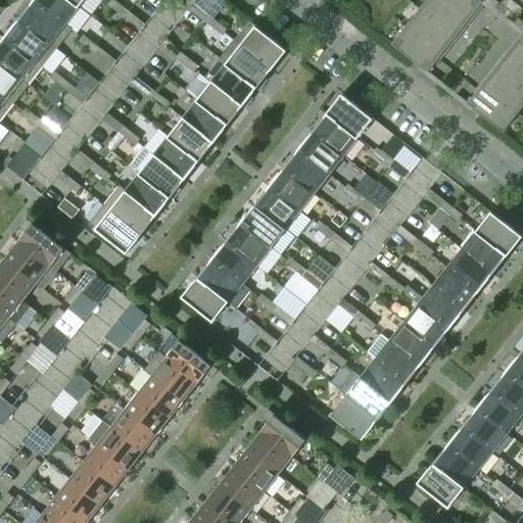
[(80,8),(69,0),(34,0),(33,1),(65,26),(80,8)]
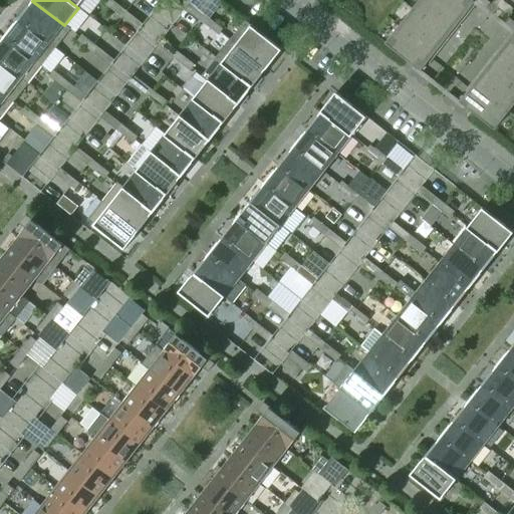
[(126,12),(111,0),(108,0),(105,5),(121,18),(126,12)]
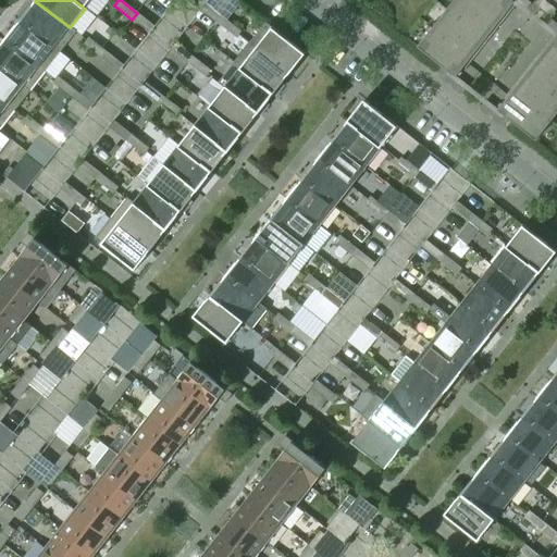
[(500,21),(473,0),(454,0),(446,10),(485,40),(500,21)]
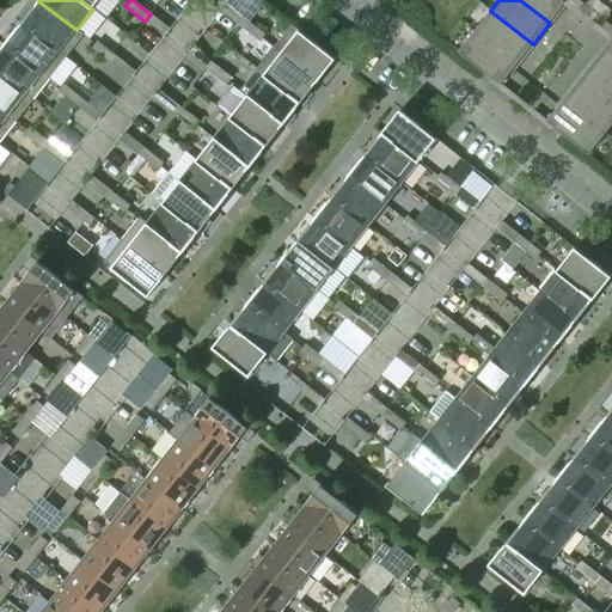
[(520,0),(550,23),(565,2),(577,12),(583,4),(579,0),(520,0)]
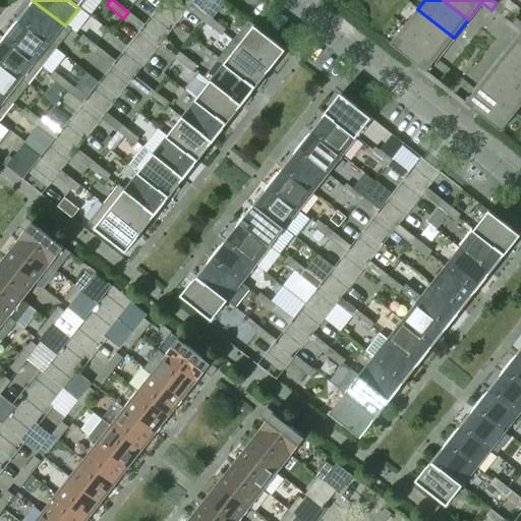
[(65,25),(33,1),(18,19),(57,49),(72,31),(65,25)]
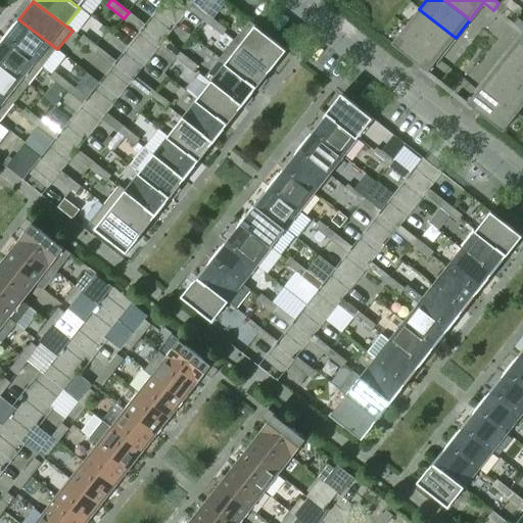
[(209,16),(193,3),(188,9),(205,22),(209,16)]
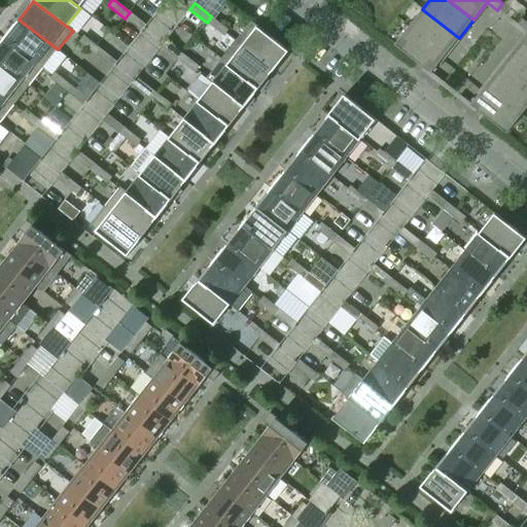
[(459,38),(422,9),(409,27),(445,56),(459,38)]
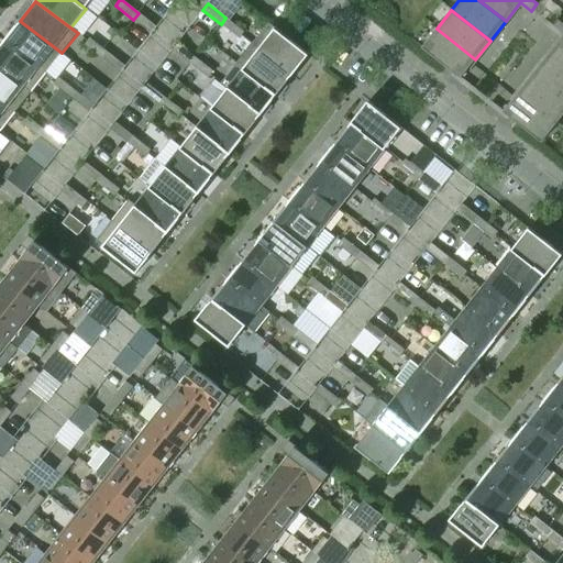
[(156,26),(139,13),(133,20),(151,33),(156,26)]
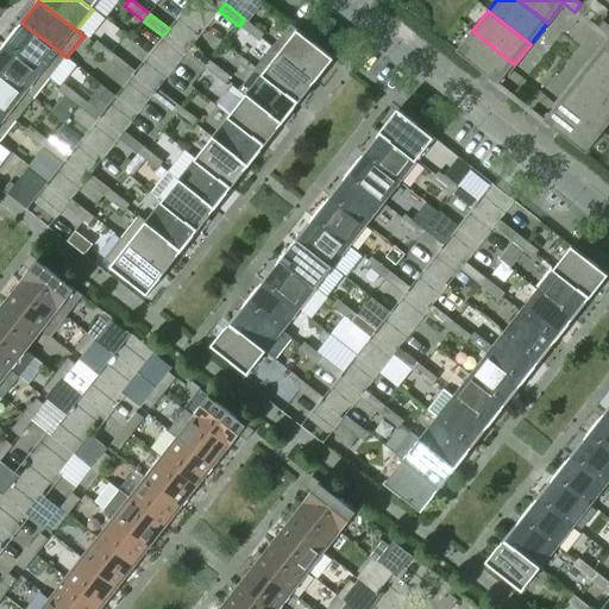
[(264,35),(244,19),(239,26),(258,42),(264,35)]
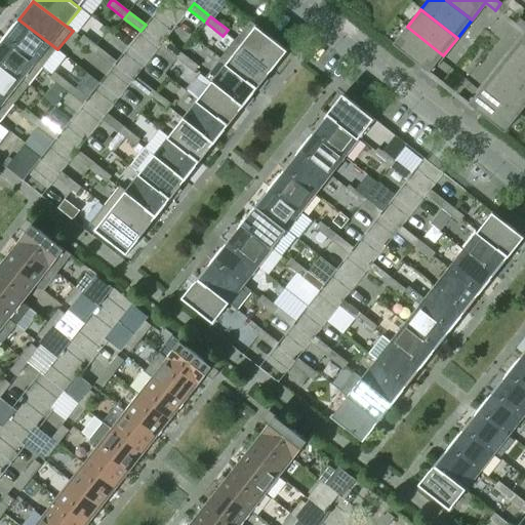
[(524,22),(520,18),(515,26),(524,33),(511,50),(524,62),(524,22)]
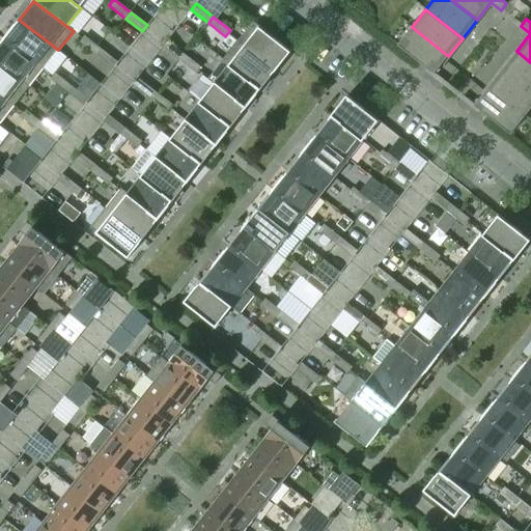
[(58,50),(19,20),(4,38),(43,68),(58,50)]
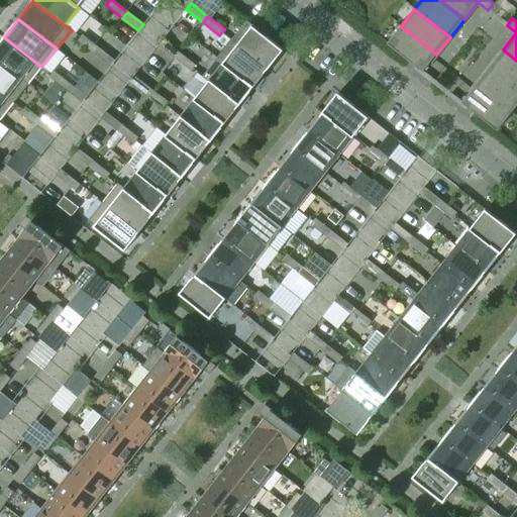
[(284,50),(252,26),(246,21),(231,40),(269,70),(284,50)]
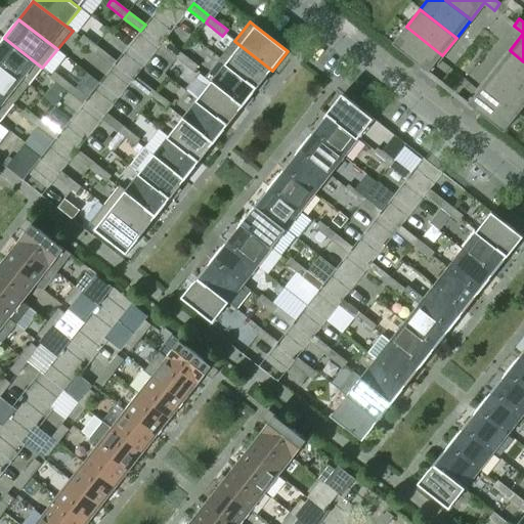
[(442,55),(406,27),(392,44),(418,64),(412,72),(433,88),(438,81),(429,73),(442,55)]
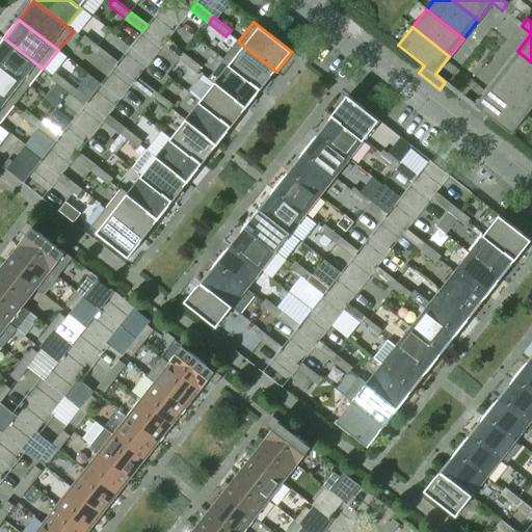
[(102,49),(85,36),(80,43),(97,55),(102,49)]
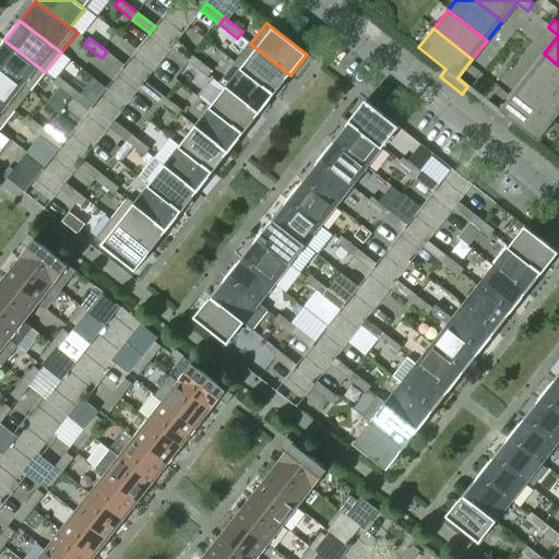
[(45,72),(4,40),(0,46),(0,68),(30,92),(45,72)]
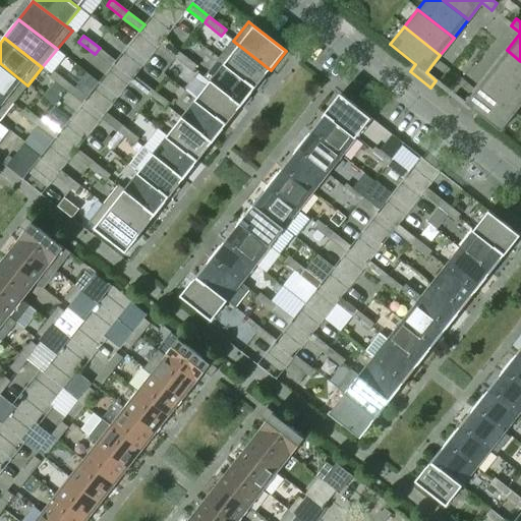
[(180,53),(164,40),(159,46),(175,59),(180,53)]
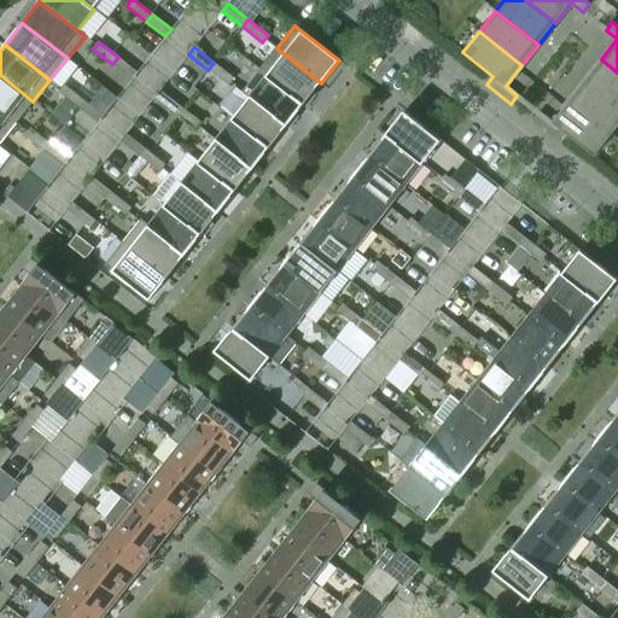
[(321,83),(277,48),(260,70),(307,106),(315,95),(313,93),(321,83)]
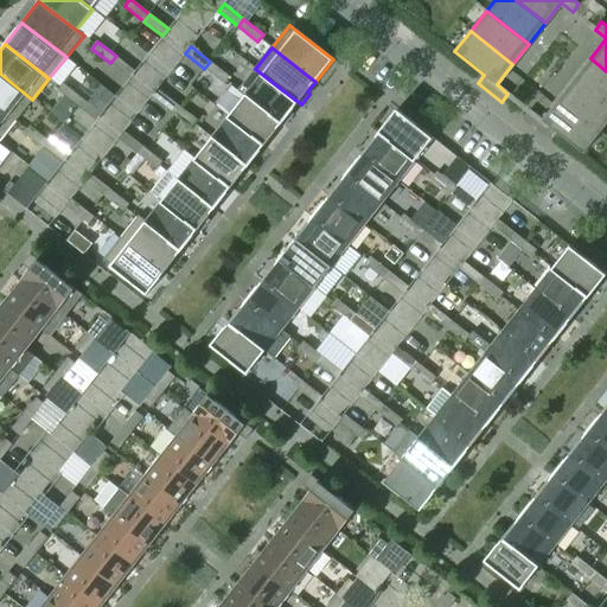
[(135,71),(116,56),(110,63),(129,78),(135,71)]
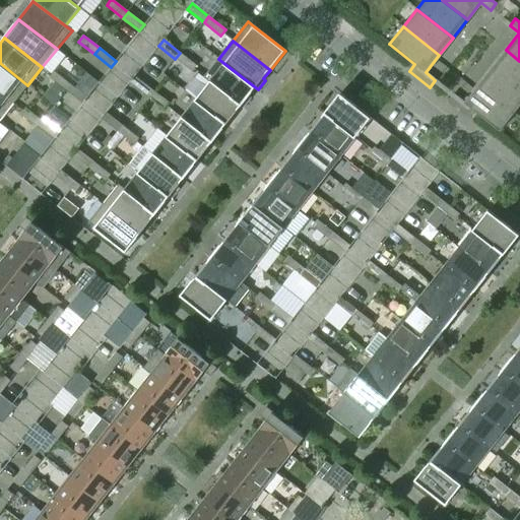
[(519,61),(506,50),(492,68),(519,89),(519,61)]
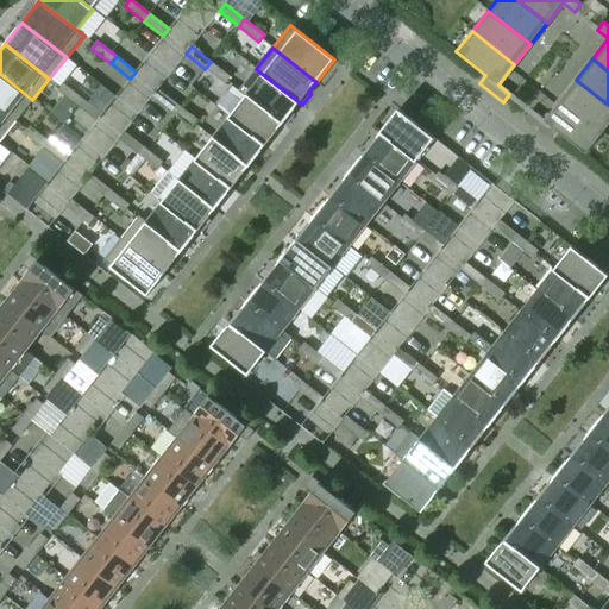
[(230,77),(211,62),(205,69),(225,85),(230,77)]
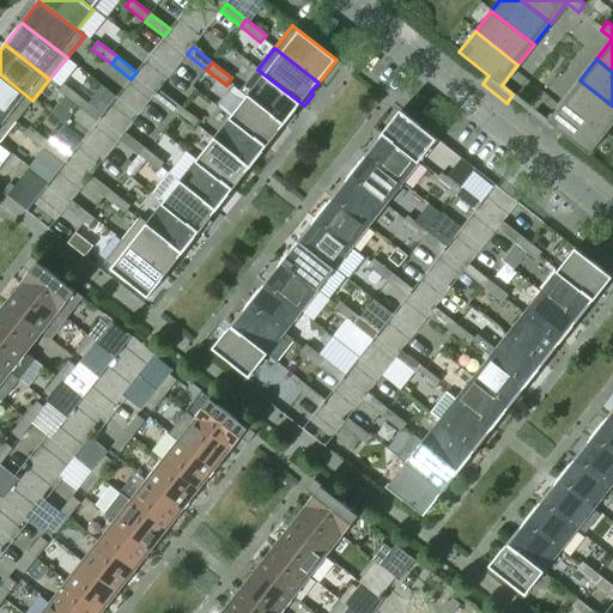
[(304,105),(258,70),(240,91),(247,97),(248,96),(287,127),(296,115),(293,114),(301,104),(303,107),(304,105)]
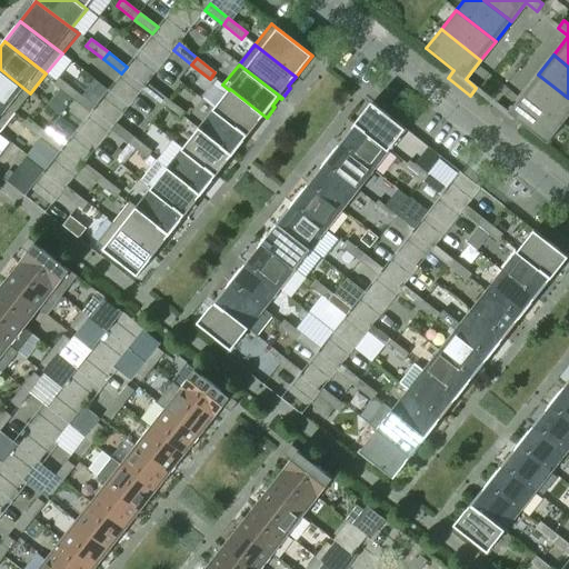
[(30,93),(0,69),(0,101),(15,113),(30,93)]
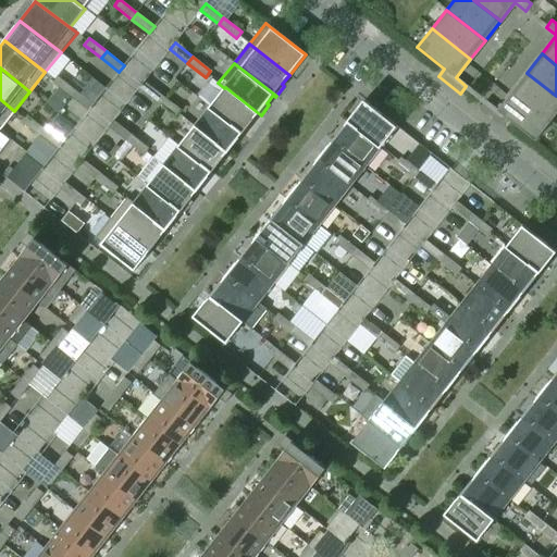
[(556,113),(556,96),(527,73),(511,91),(551,122),(556,113)]
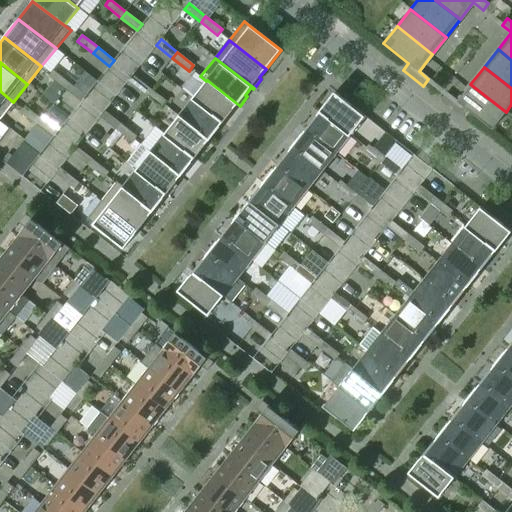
[(70,83),(53,71),(49,76),(65,89),(70,83)]
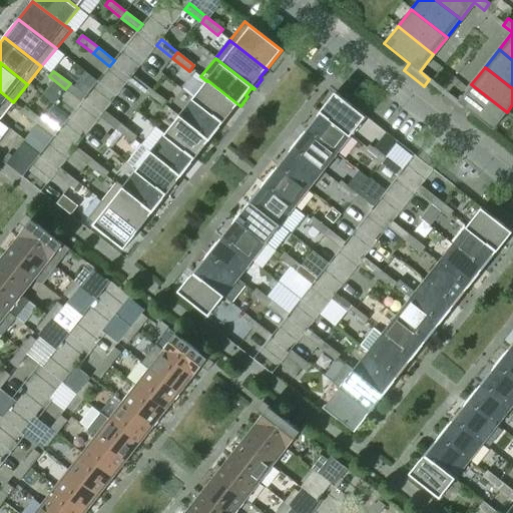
[(149,88),(133,75),(128,81),(144,94),(149,88)]
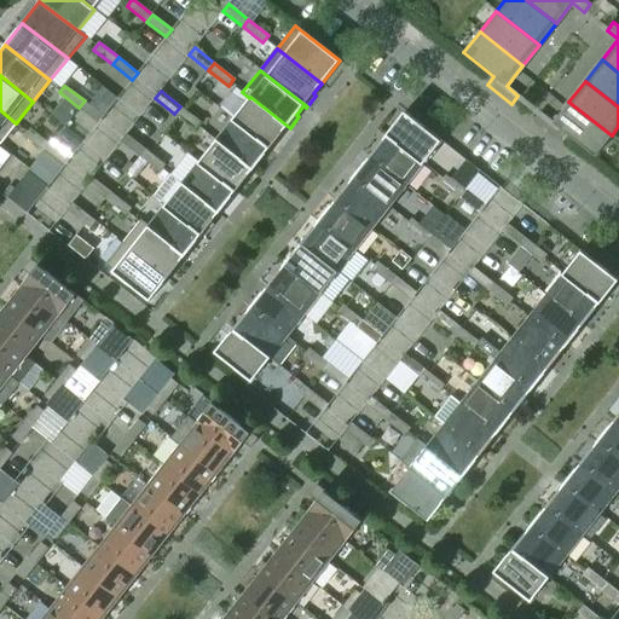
[(250,97),(249,98),(233,119),(270,148),(287,127),(289,129),(290,128),(250,97)]
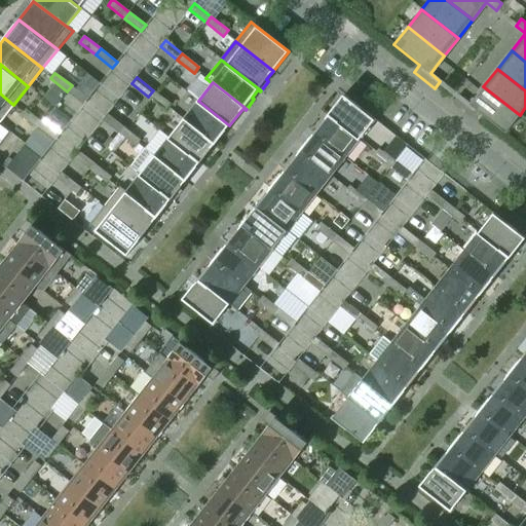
[(88,99),(72,85),(67,91),(83,105),(88,99)]
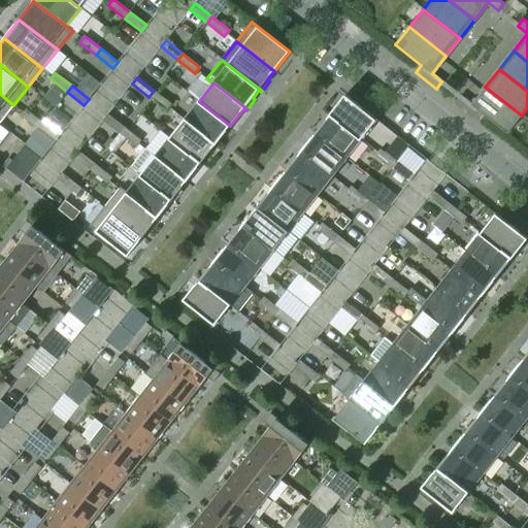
[(522,116),(485,87),(471,104),(461,97),(456,104),(476,120),(482,113),(507,134),(522,116)]
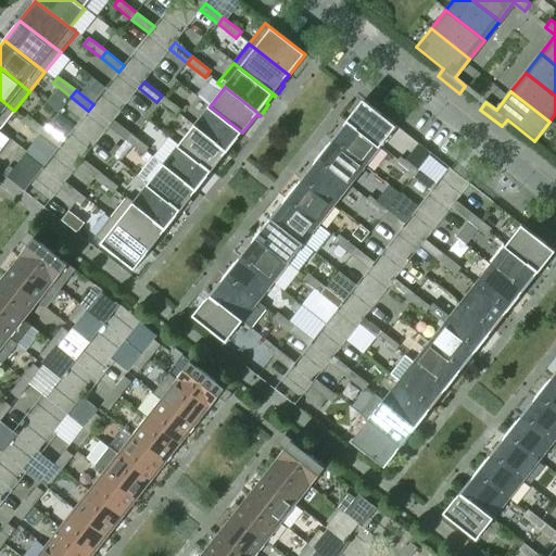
[(179,109),(162,96),(156,102),(174,115),(179,109)]
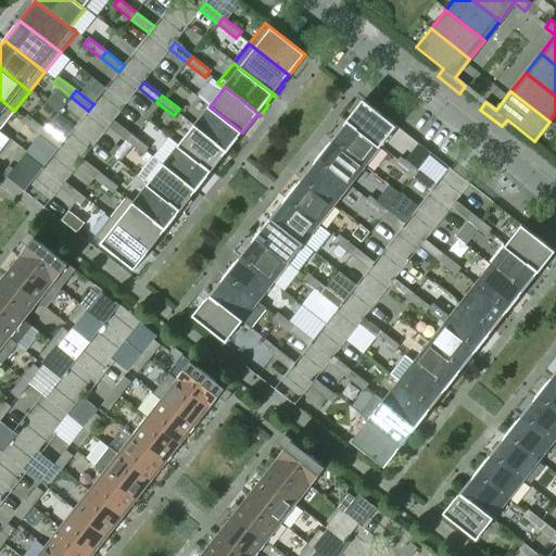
[(0,128),(14,111),(0,99),(0,128)]
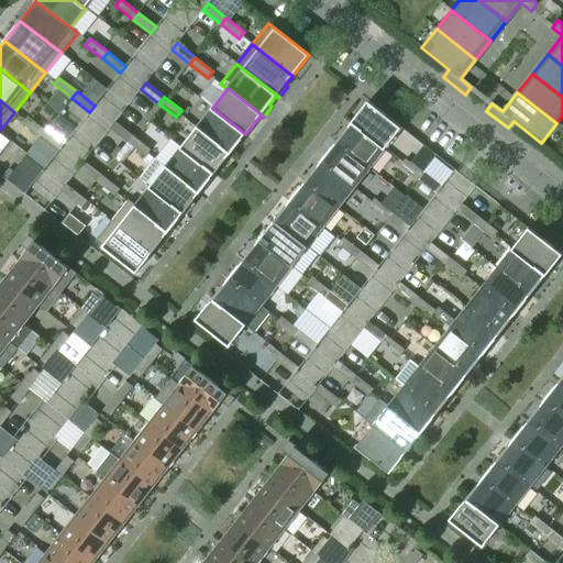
[(401,128),(367,101),(352,122),(385,148),(401,128)]
